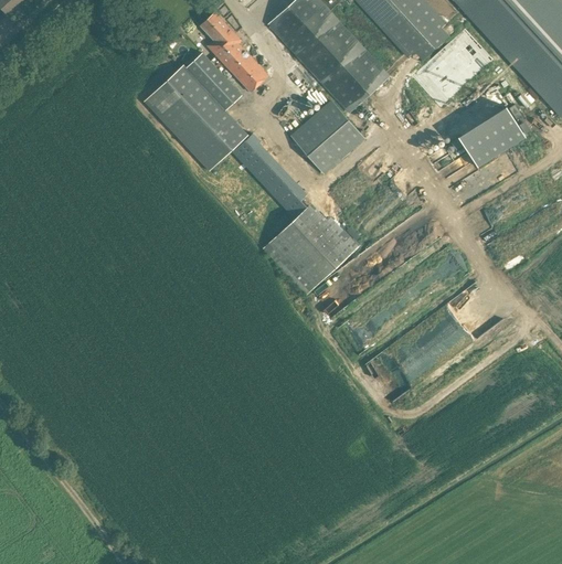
[(0,14),(1,13),(3,17),(17,3),(12,0),(0,0),(0,14)]
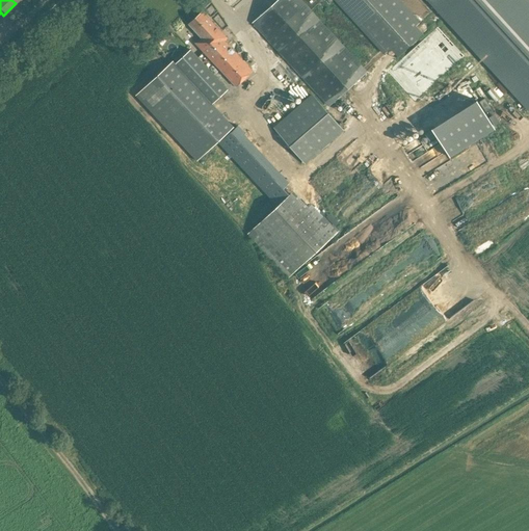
[(296,0),(275,0),(249,24),(325,107),(363,73),(296,0)]
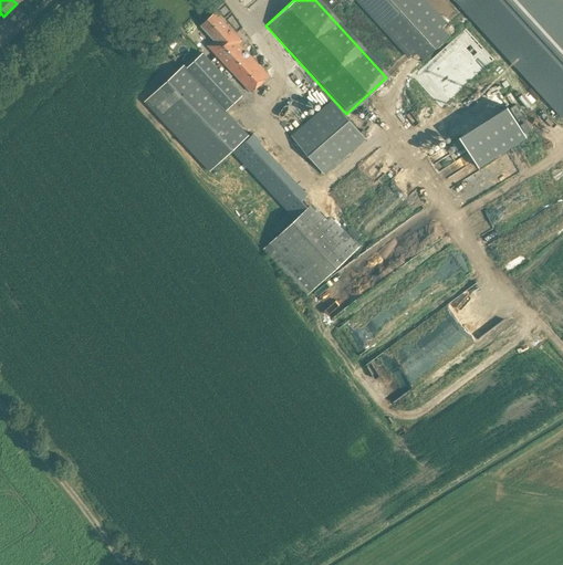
[(419,0),(352,0),(406,59),(410,55),(418,63),(446,37),(439,29),(442,24),(419,0)]
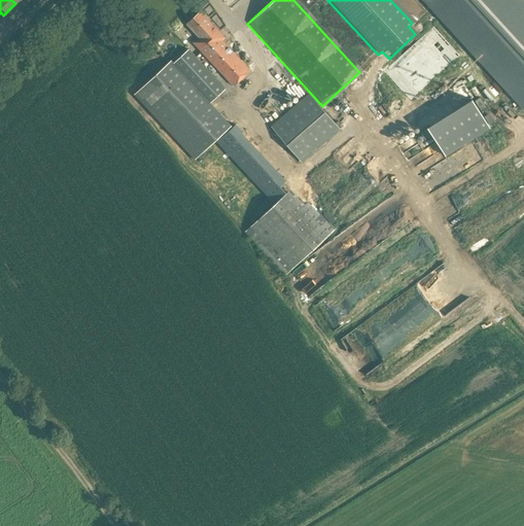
[(190,43),(197,50),(216,32),(198,12),(184,25),(197,38),(190,43)]
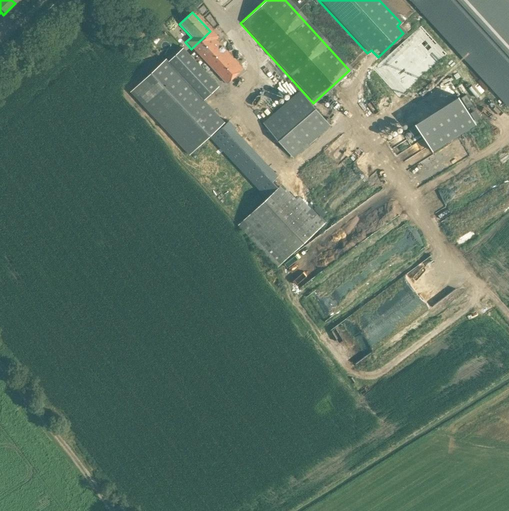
[(191,49),(224,84),(240,69),(213,40),(216,37),(210,31),(191,49)]
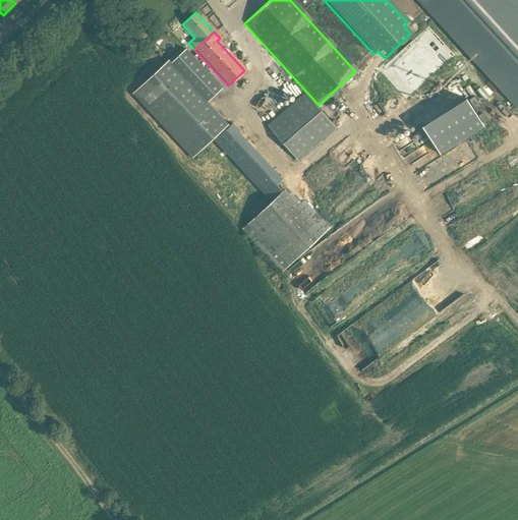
[(130,95),(189,159),(225,125),(205,103),(220,89),(184,50),(169,64),(166,61),(130,95)]
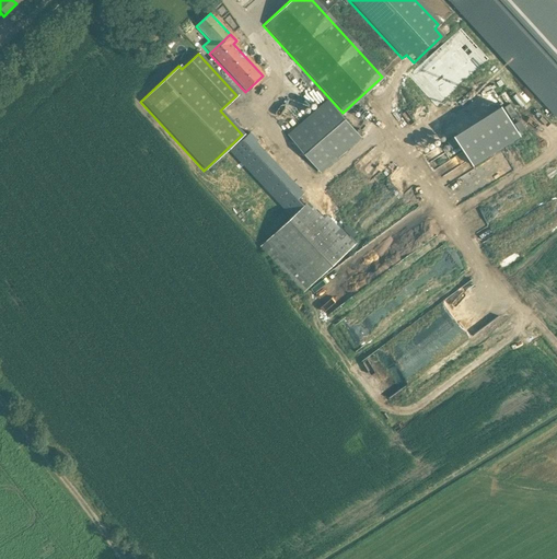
[(460,85),(459,81),(457,78),(456,74),(452,69),(448,66),(442,62),(436,60),(430,60),(422,62),(417,66),(412,71),(407,78),(406,84),(405,90),(406,95),(410,103),(416,111),(424,114),(430,115),(438,115),(444,113),(449,109),(453,106),(456,100),(459,95),(460,91),(460,85)]
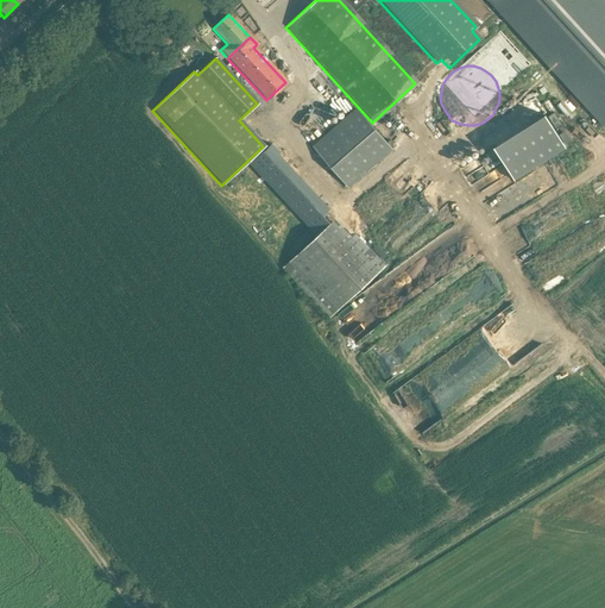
[(309,146),(346,189),(390,151),(354,108),(309,146)]
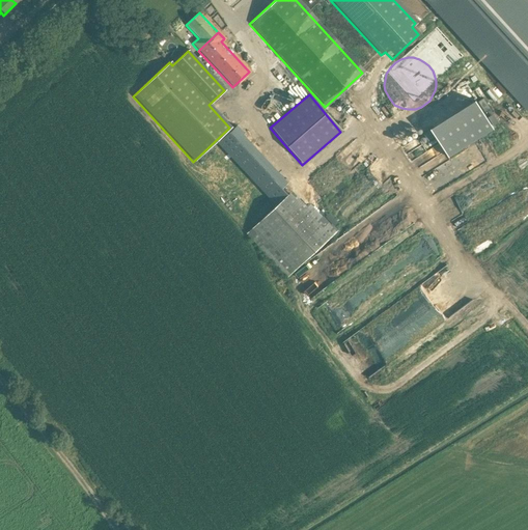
[(445,157),(496,130),(480,100),(423,131),(428,140),(435,137),(445,157)]
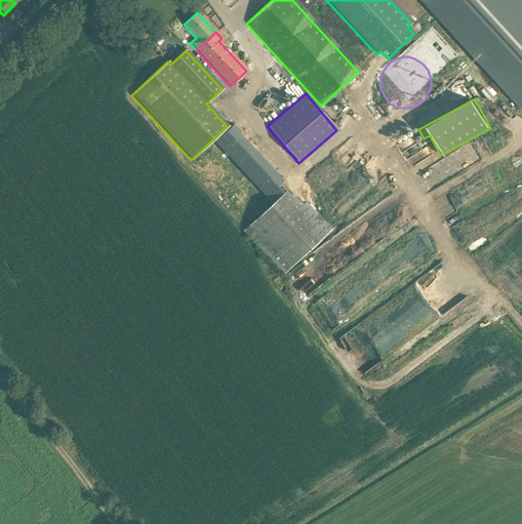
[(241,232),(282,275),(330,230),(232,124),(225,130),(225,131),(214,142),(272,203),(241,232)]
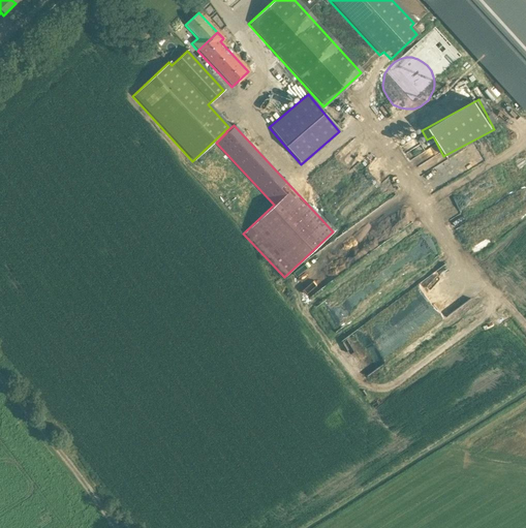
[(416,178),(420,184),(426,181),(423,175),(416,178)]
